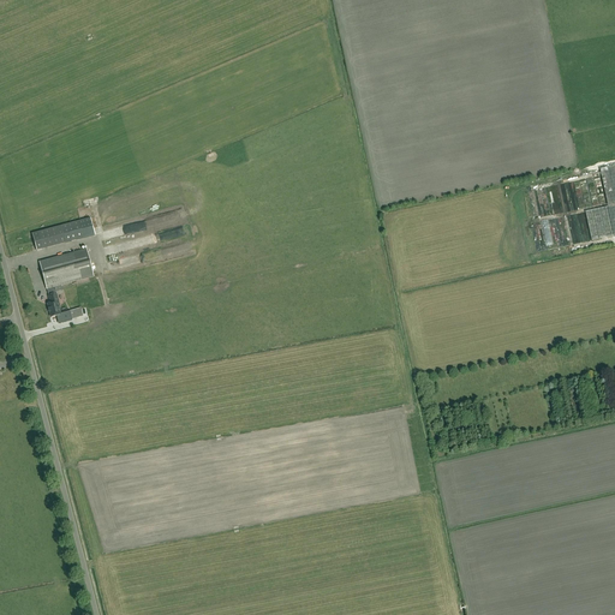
[(614,166),(599,169),(599,173),(608,208),(585,213),(591,242),(614,236),(614,166)]
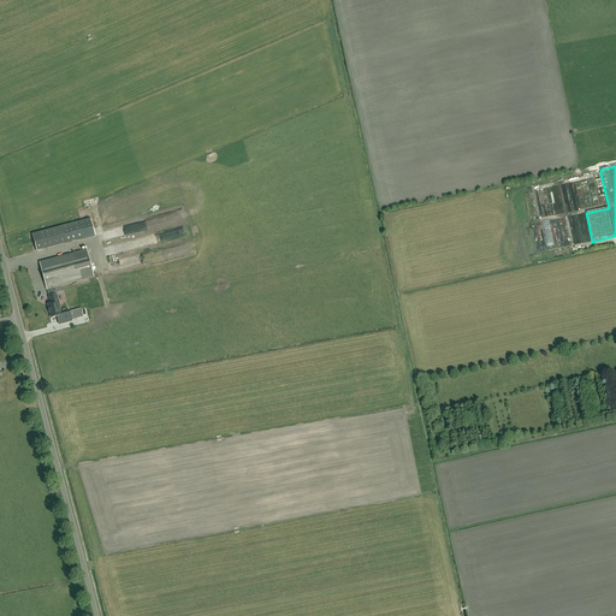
[(578,212),(585,211),(579,178),(572,179),(578,212)]
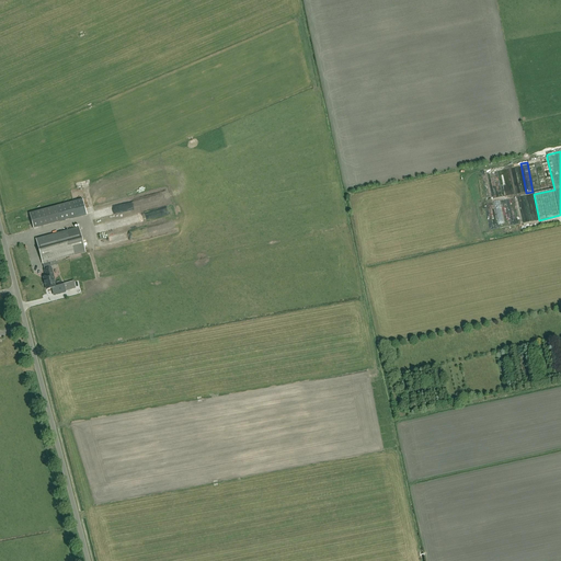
[(519,194),(525,192),(518,164),(513,165),(514,171),(516,181),(519,180),(519,183),(517,183),(519,194)]
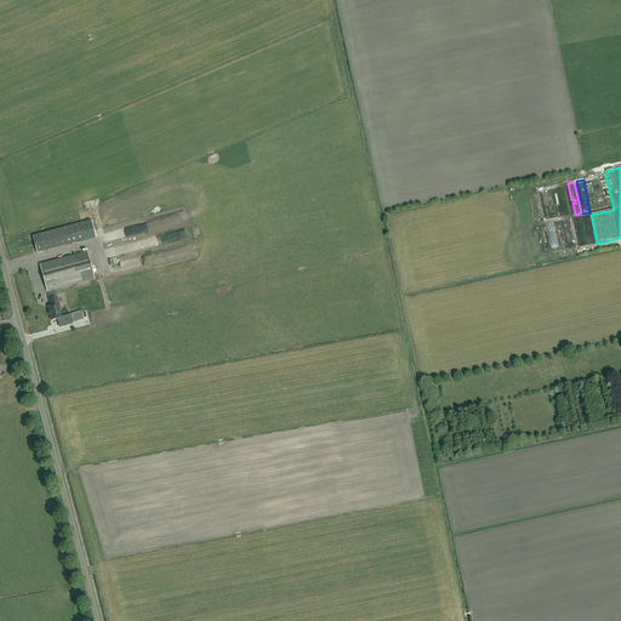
[(62,229),(66,245),(95,238),(91,221),(62,229)]
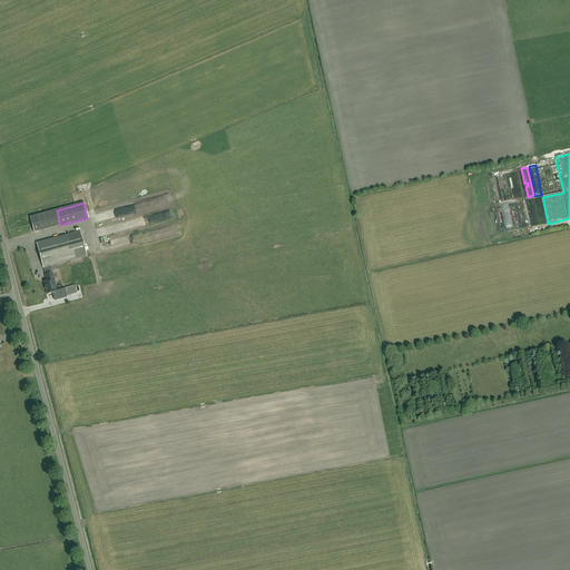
[(60,225),(57,210),(36,216),(40,232),(60,225)]
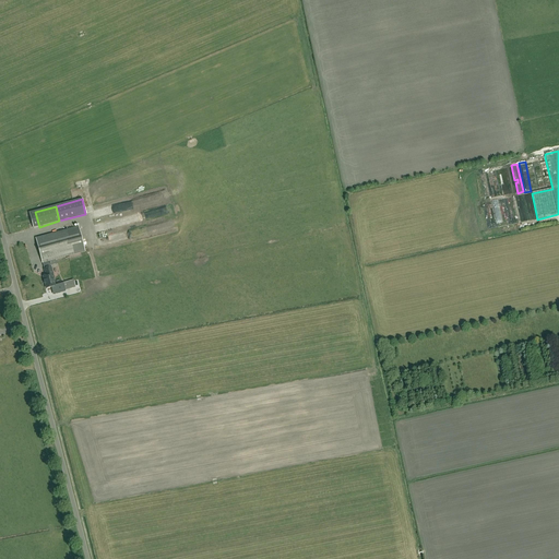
[(33,228),(39,227),(35,212),(28,213),(33,228)]
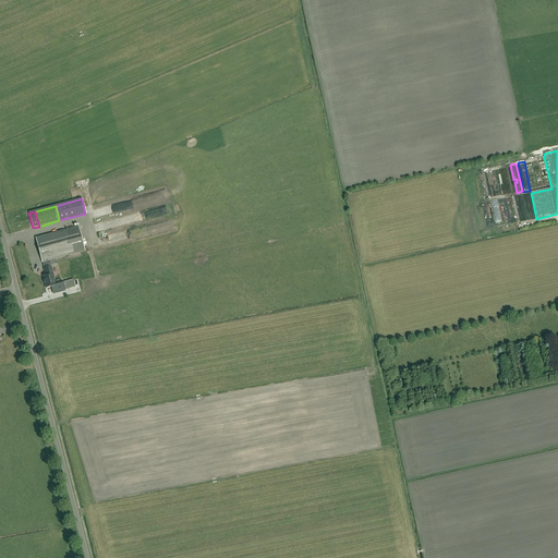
[(84,252),(77,227),(35,239),(41,263),(84,252)]
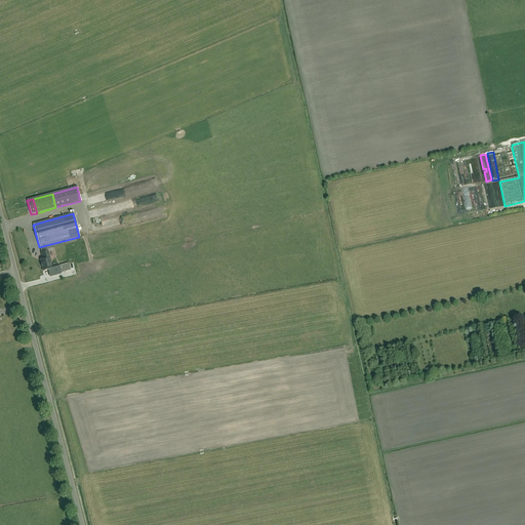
[(43,259),(40,260),(43,272),(48,270),(49,275),(52,274),(53,276),(62,274),(59,266),(51,269),(48,258),(49,258),(47,251),(42,253),(41,253),(43,259)]
